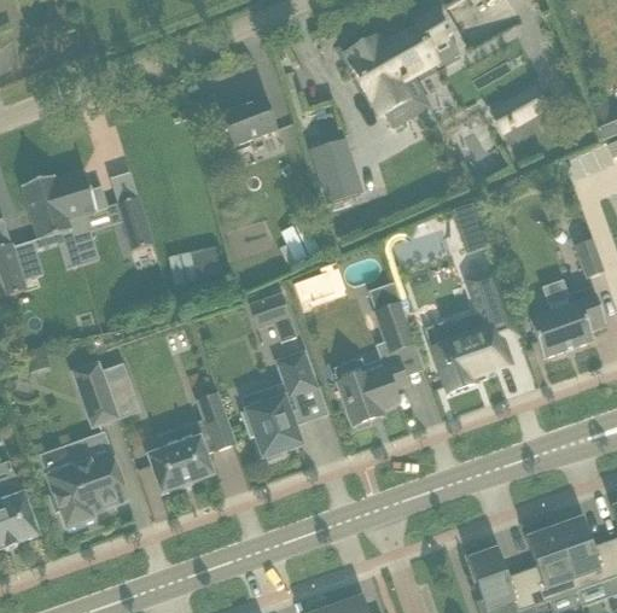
[(459,53),(450,38),(452,36),(448,31),(448,33),(435,11),(414,23),(415,25),(383,45),(377,34),(345,51),(351,62),(349,63),(367,94),(368,93),(378,111),(382,109),(391,127),(409,117),(391,85),(436,60),(438,64),(459,53)]
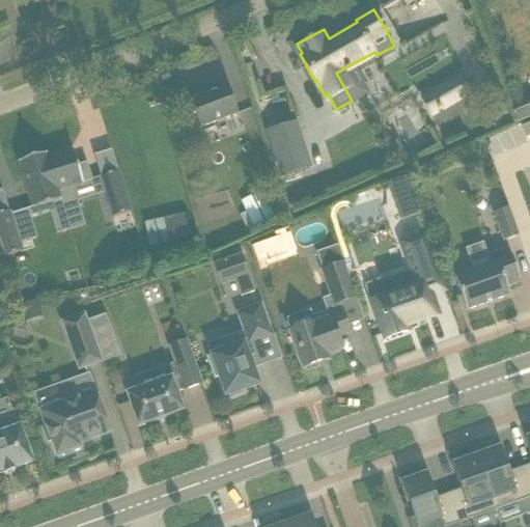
[(470,91),(461,75),(422,96),(431,113),(470,91)]
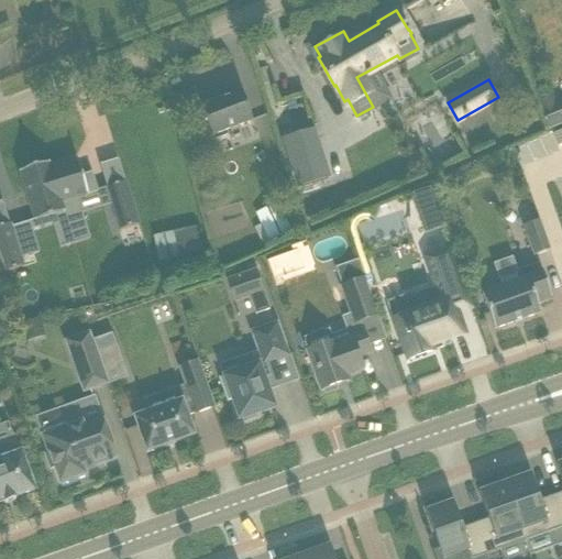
[(201,103),(212,132),(253,117),(242,88),(201,103)]
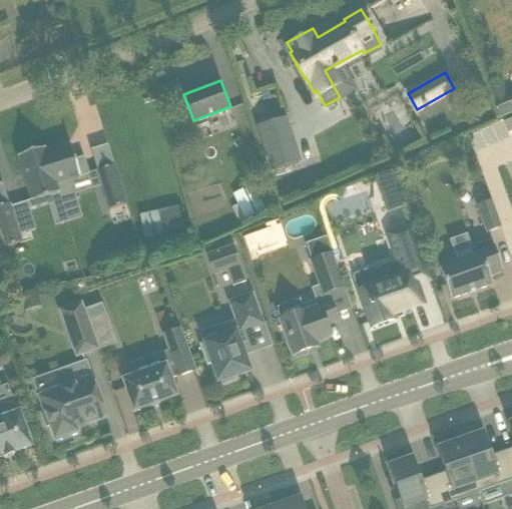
[(151,86),(128,93),(144,151),(167,145),(151,86)]
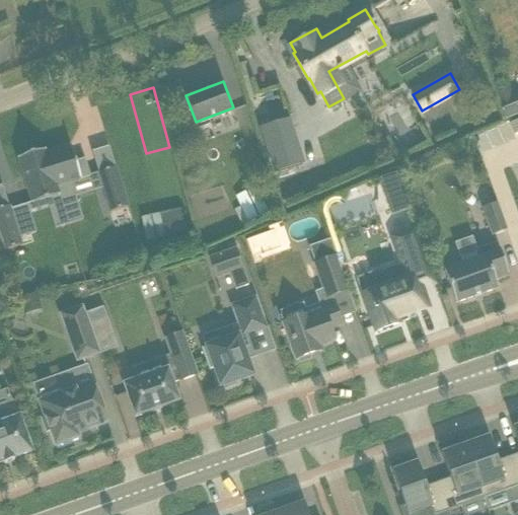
[(517,87),(503,94),(510,113),(517,109),(517,87)]
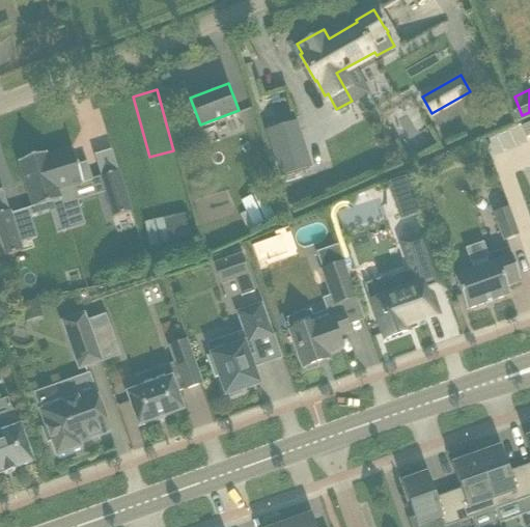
[(48,154),(47,155),(70,226),(85,222),(74,184),(93,178),(87,160),(78,162),(73,146),(48,154)]
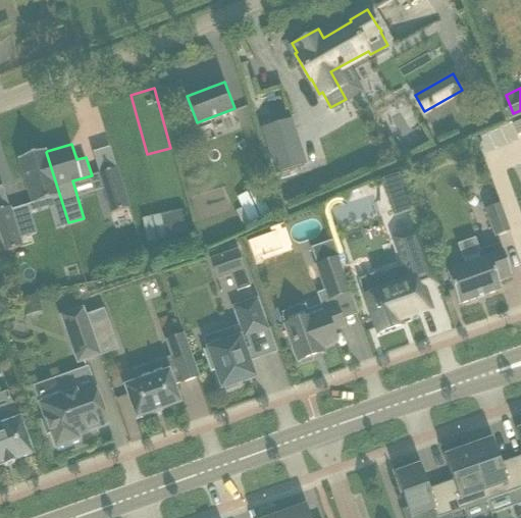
[(300,145),(272,154),(277,170),(306,161),(300,145)]
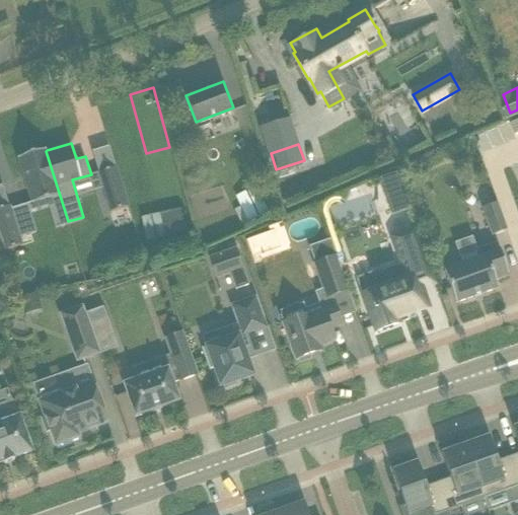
[(46,147),(17,155),(31,202),(51,196),(53,202),(49,203),(55,225),(68,221),(46,151),(47,150),(46,147)]
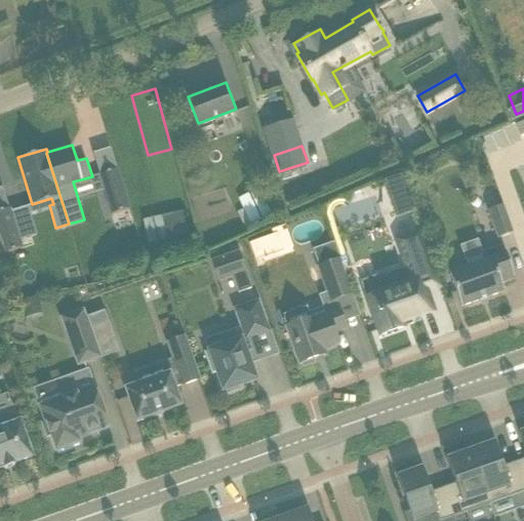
[(118,166),(99,172),(112,212),(130,206),(118,166)]
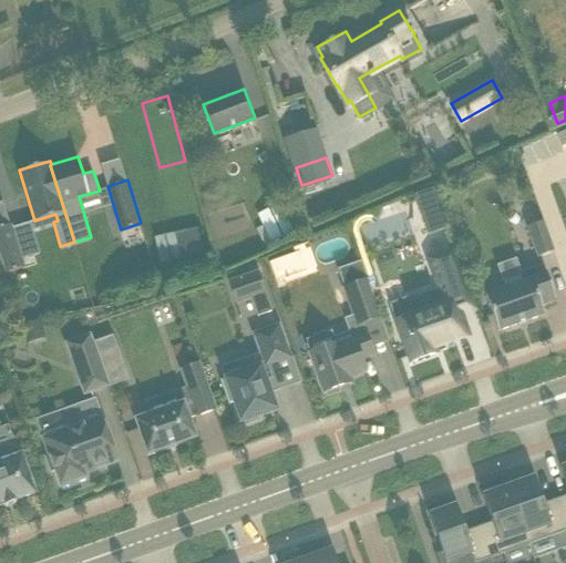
[(434,184),(417,190),(430,227),(448,222),(434,184)]
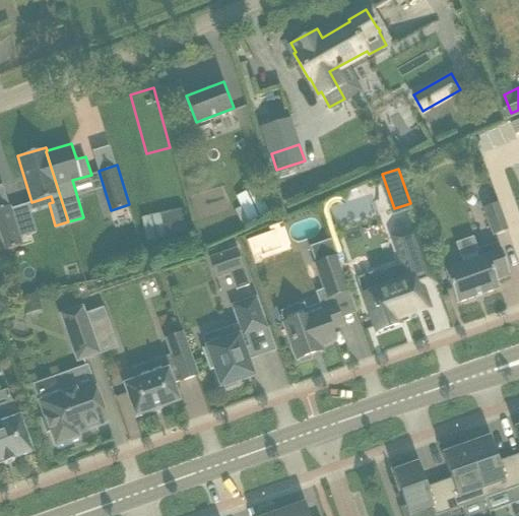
[(270,211),(257,185),(237,194),(250,221),(270,211)]
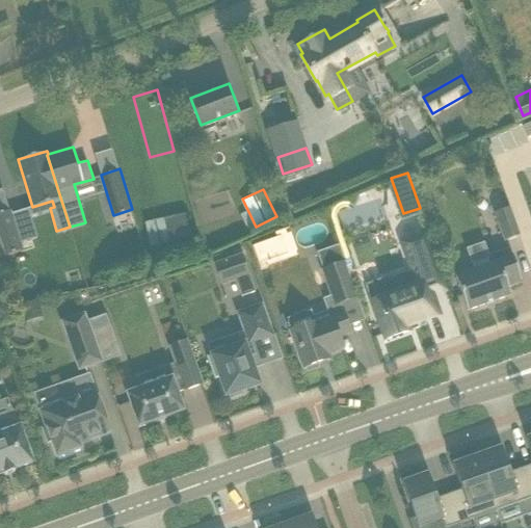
[(520,233),(510,205),(495,211),(504,239),(520,233)]
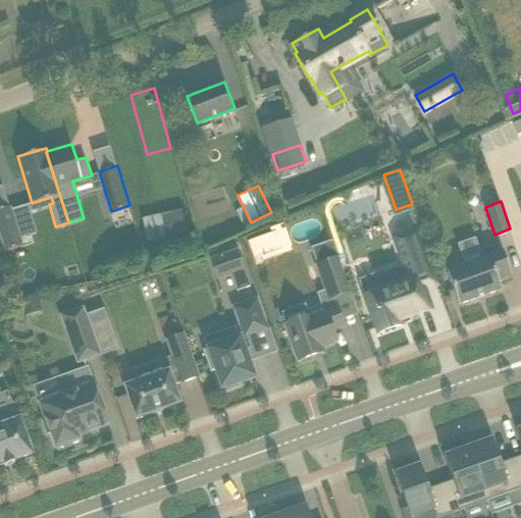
[(10,204),(0,207),(0,235),(4,249),(22,244),(10,204)]
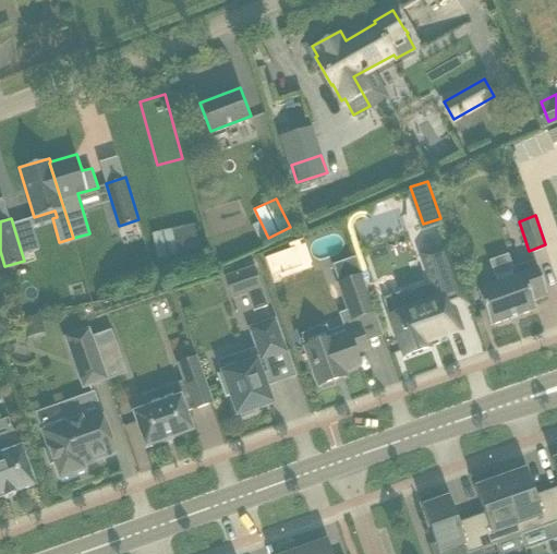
[(172,227),(152,231),(158,256),(178,252),(172,227)]
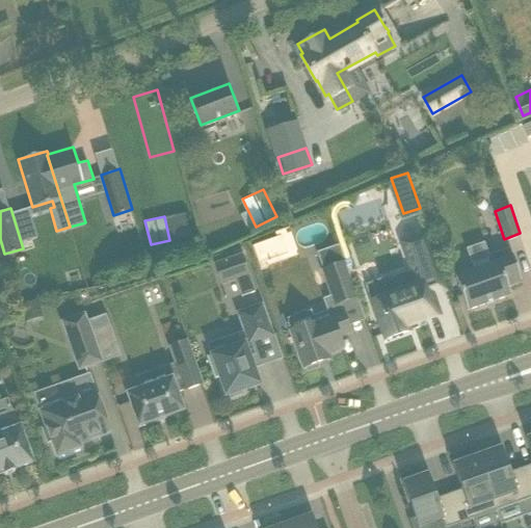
[(111,252),(125,228),(109,218),(96,242),(111,252)]
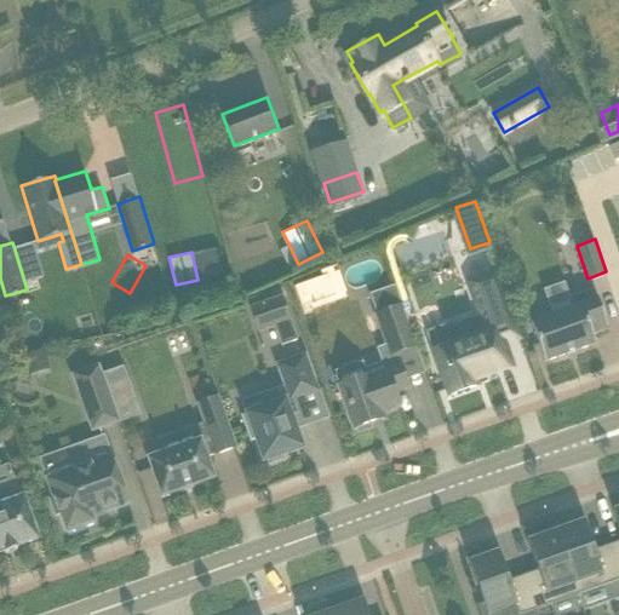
[(510,365),(502,340),(521,334),(497,268),(470,277),(488,329),(454,342),(447,322),(428,329),(435,350),(436,349),(437,351),(436,352),(441,367),(442,366),(452,391),(475,383),(474,378),(510,365)]
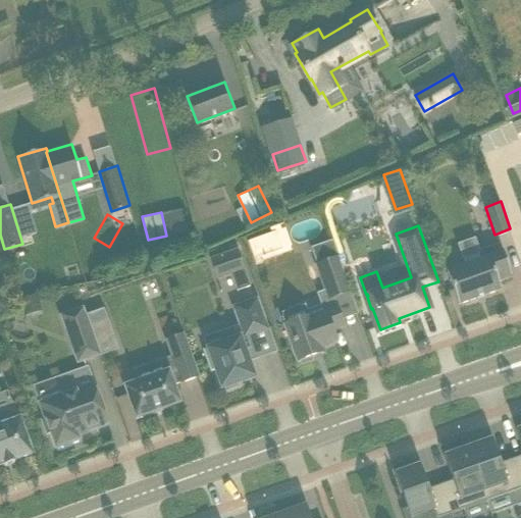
[(311,246),(329,297),(351,290),(332,238),(311,246)]
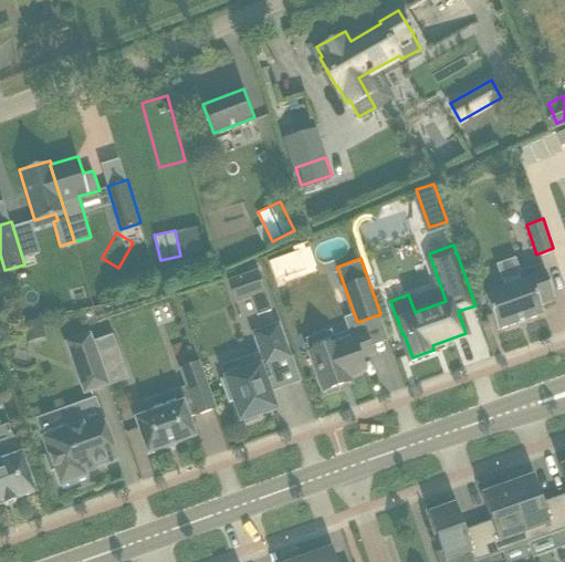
[(555,298),(542,261),(518,270),(521,279),(485,291),(498,328),(543,312),(541,303),(555,298)]
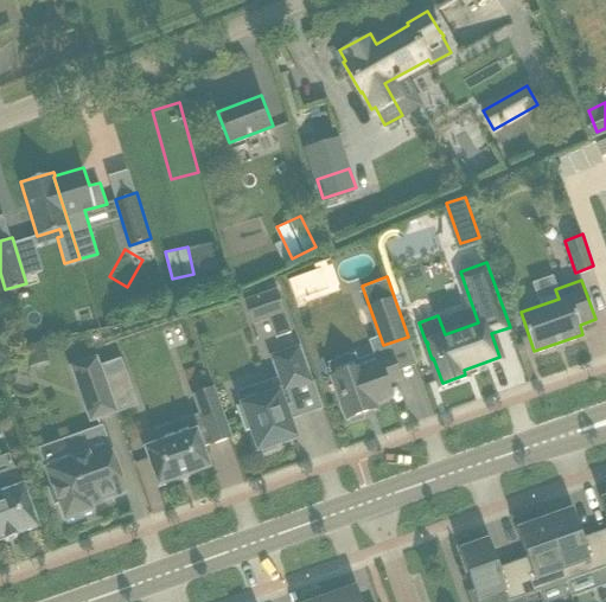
[(284,311),(269,316),(275,334),(291,330),(284,311)]
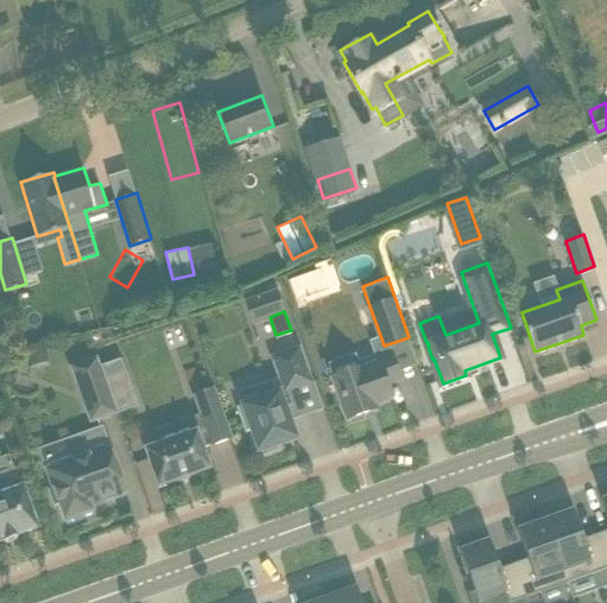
[(282,381),(277,383),(271,379),(259,383),(258,391),(260,397),(238,405),(238,404),(235,405),(245,431),(247,430),(246,429),(251,427),(259,450),(263,448),(264,451),(277,446),(276,444),(296,437),(280,392),(311,380),(299,347),(273,355),(282,381)]
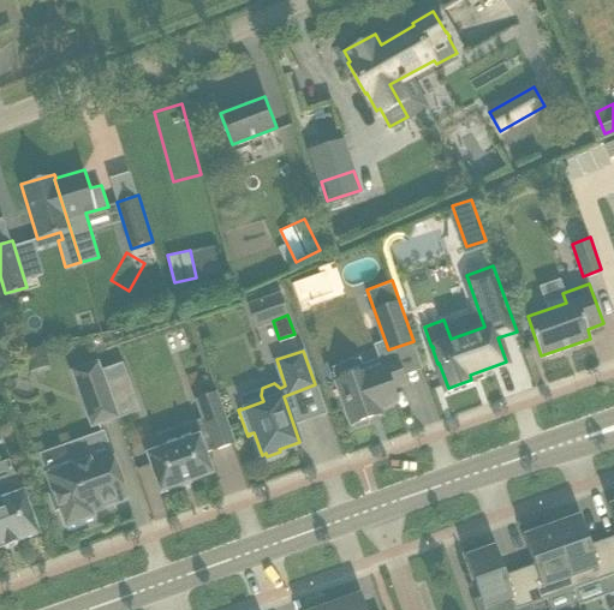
[(335,380),(351,423),(355,422),(356,425),(368,420),(367,418),(373,416),(370,411),(398,401),(393,387),(405,382),(397,358),(382,364),(382,366),(367,371),(367,369),(335,380)]
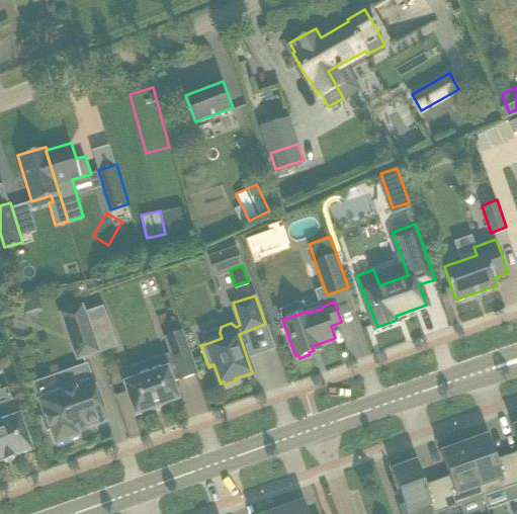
[(61,312),(77,357),(98,349),(88,320),(85,311),(82,304),(61,312)]
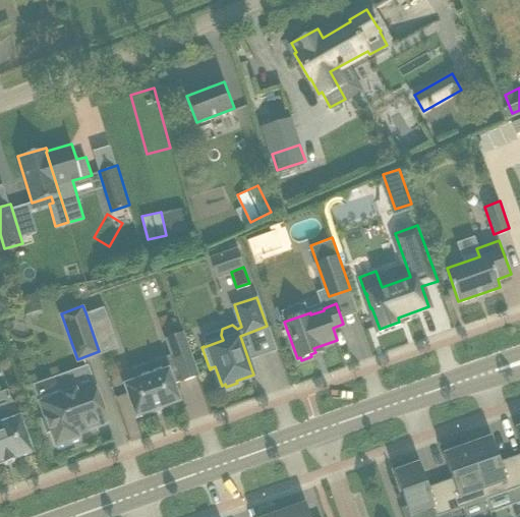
[(103,306),(85,312),(89,322),(106,316),(103,306)]
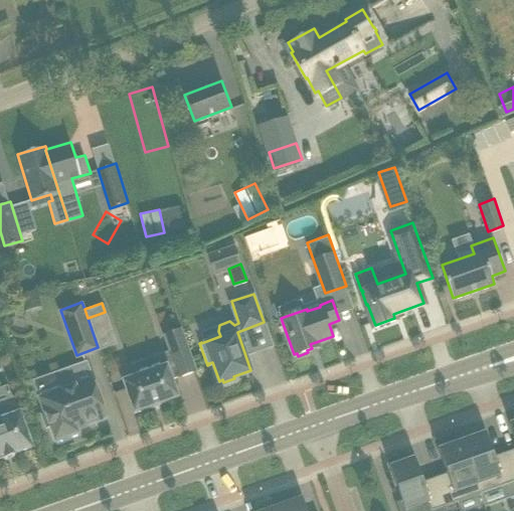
[(196,369),(181,327),(164,334),(173,361),(123,379),(134,411),(151,405),(162,401),(178,395),(171,377),(178,375),(196,369)]
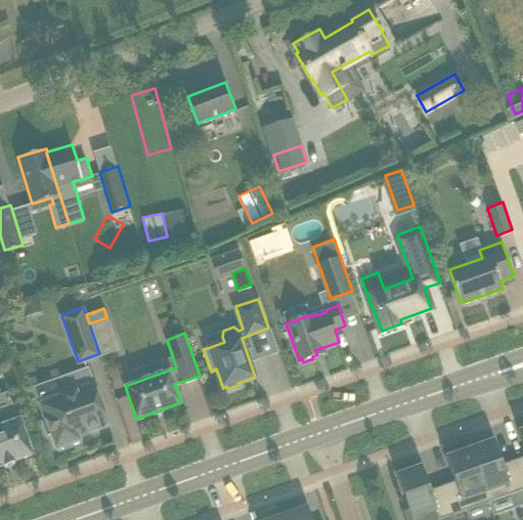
[(42,420),(47,434),(50,432),(55,447),(80,438),(78,432),(89,428),(90,430),(109,424),(94,384),(87,364),(33,385),(40,403),(45,419),(42,420)]
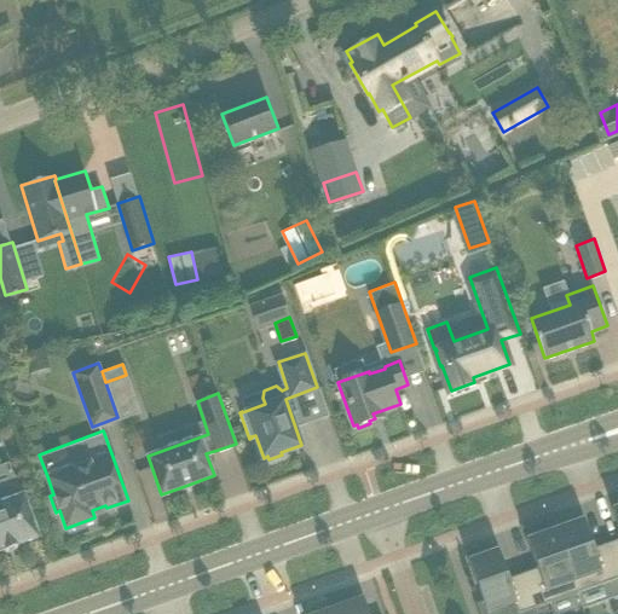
[(0,548),(5,546),(5,550),(17,545),(17,543),(38,536),(23,494),(19,496),(15,478),(0,481),(0,548)]
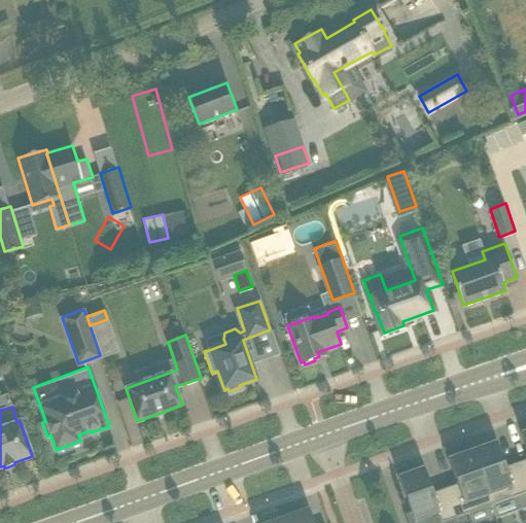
[(525,484),(518,461),(505,465),(496,440),(494,441),(495,442),(487,445),(486,444),(472,448),(492,503),(525,490),(525,484)]
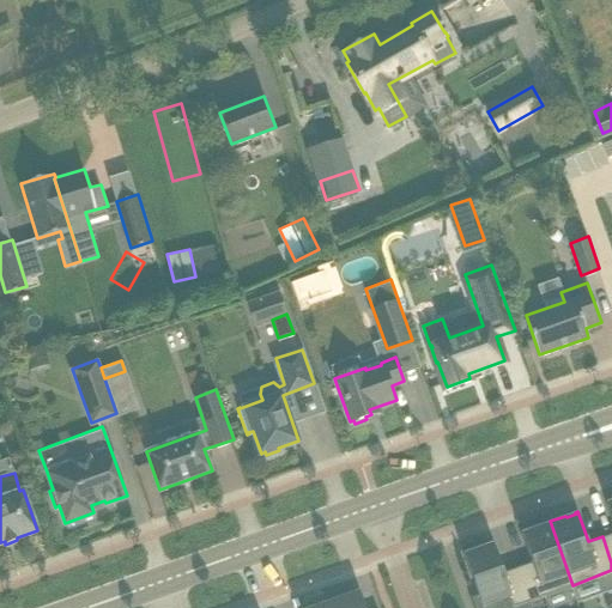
[(573,585),(550,521),(533,527),(533,529),(523,533),(523,530),(521,532),(532,561),(517,566),(529,601),(573,585)]
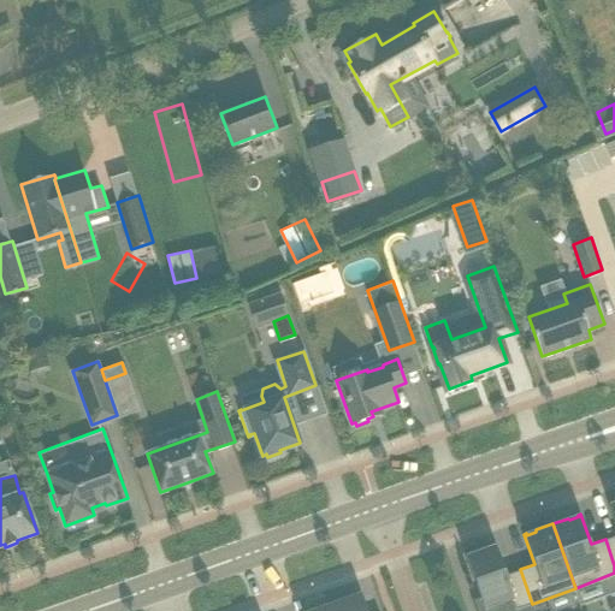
[(532,604),(520,569),(506,574),(495,544),(494,545),(494,546),(468,556),(467,555),(466,555),(485,609),(486,609),(486,607),(512,598),(513,599),(515,606),(515,607),(516,609),(532,604)]
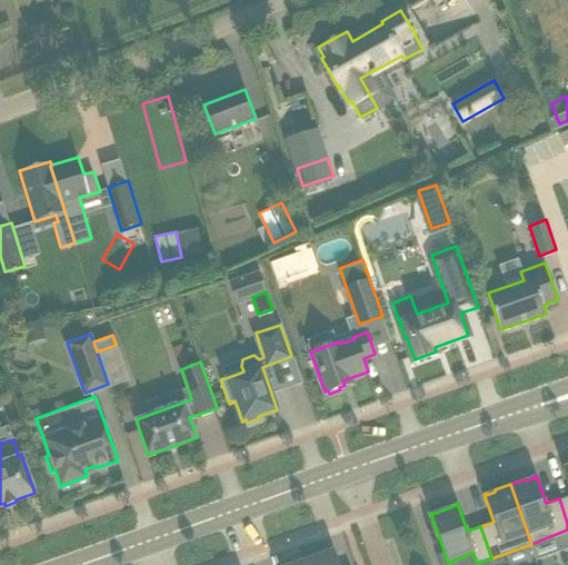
[(336,564),(332,552),(306,561),(307,564),(336,564)]
